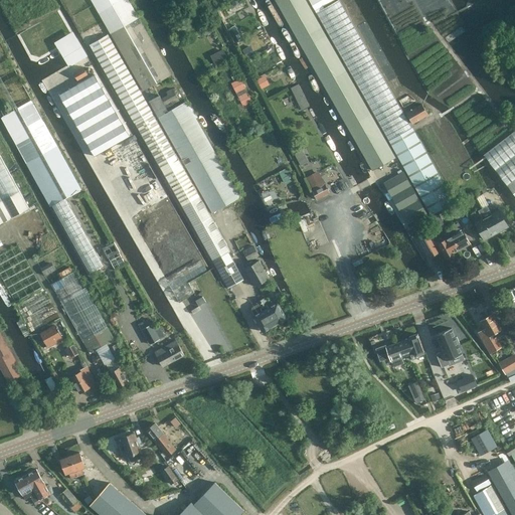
[(143,91),(153,86),(160,81),(171,74),(128,0),(91,0),(99,13),(143,91)]
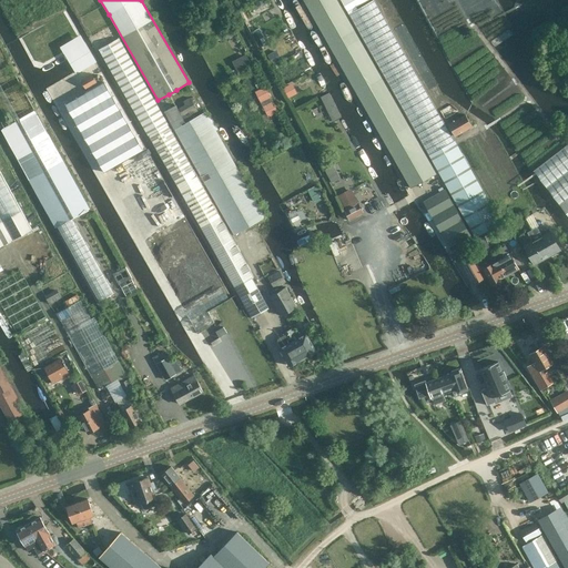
[(302,0),(362,103),(405,179),(430,163),(337,0),(302,0)]
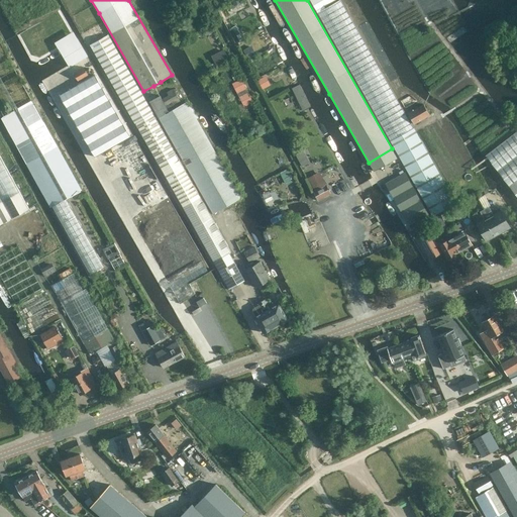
[(309,0),(316,11),(317,12),(325,8),(324,6),(334,0),(309,0)]
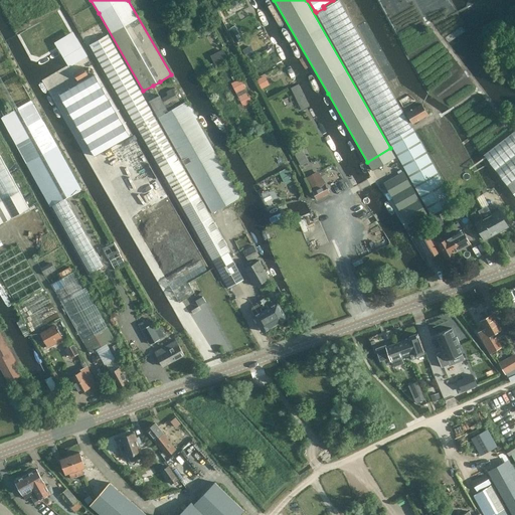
[(337,0),(324,8),(316,12),(316,13),(431,215),(455,202),(339,0),(337,0)]
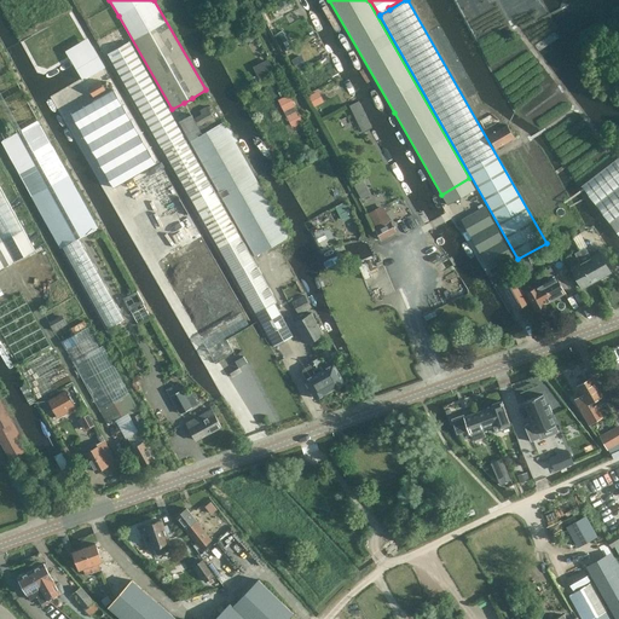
[(501,30),(478,41),(490,67),(497,63),(490,48),(497,45),(497,46),(507,42),(501,30)]
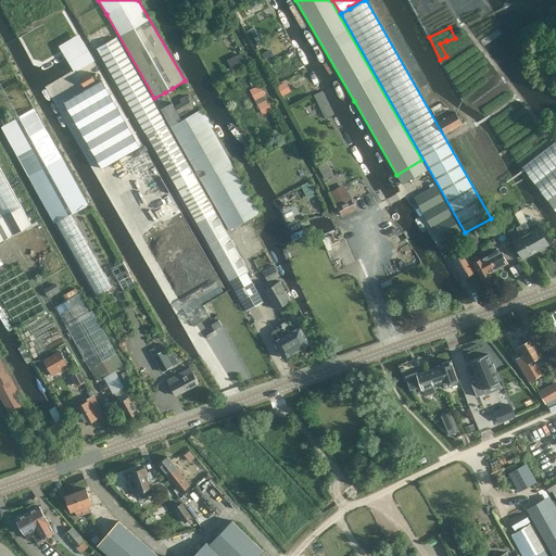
[(165,168),(245,312),(263,302),(247,273),(249,272),(193,173),(116,37),(97,48),(165,168)]
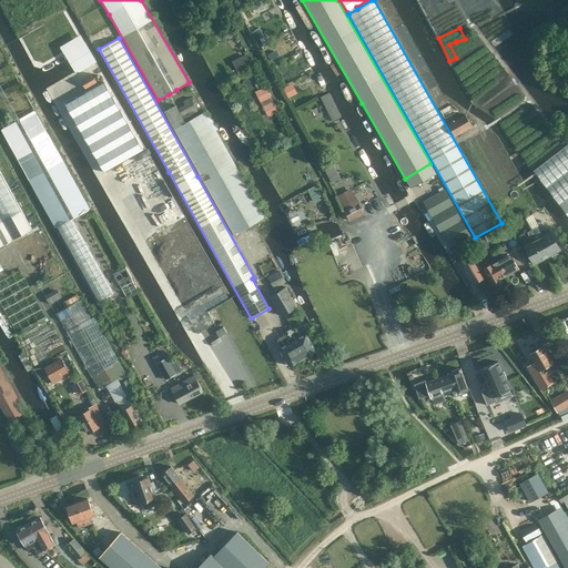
[(0,47),(0,128),(54,227),(58,226),(100,301),(114,293),(73,219),(89,209),(0,47)]
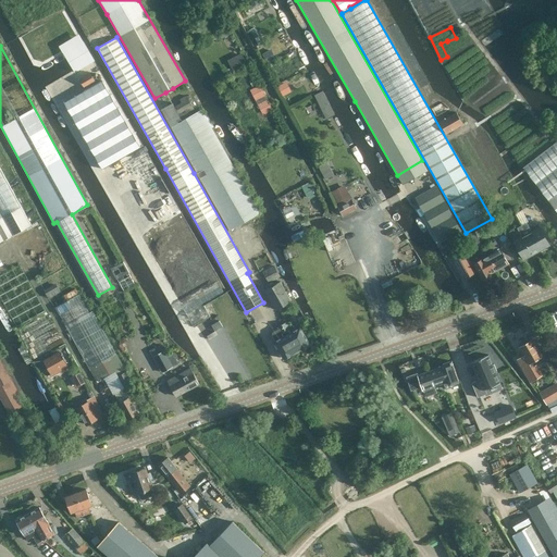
[(229,58),(233,69),(247,63),(243,52),(229,58)]
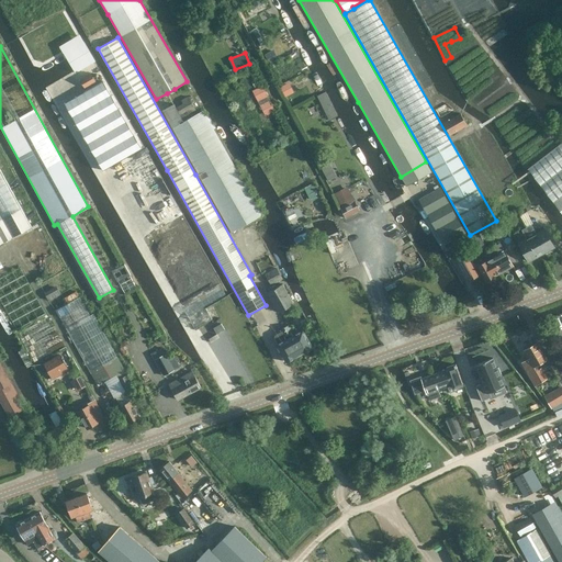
[(290,80),(281,85),(287,94),(294,90),(290,80)]
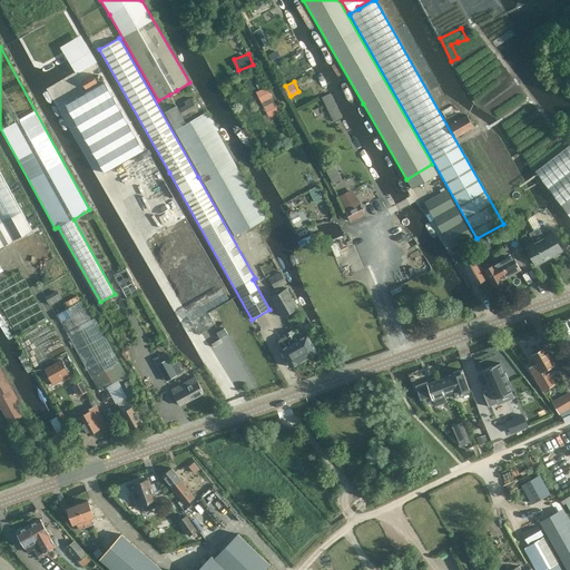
[(208,312),(229,300),(160,179),(105,82),(66,105),(198,334),(215,324),(208,312)]
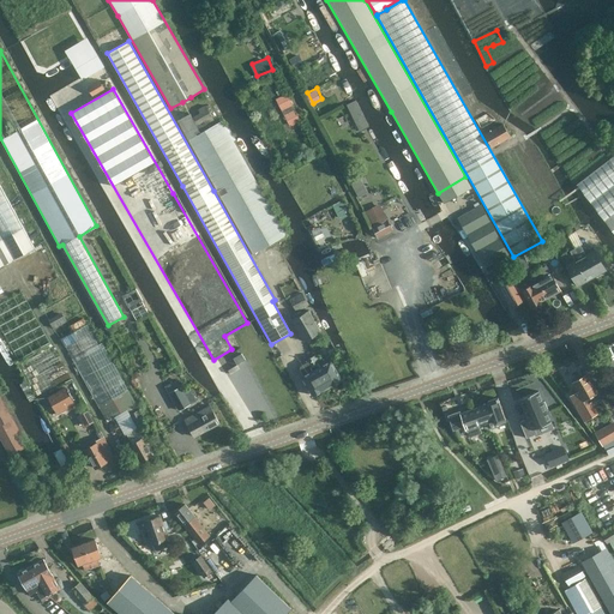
[(289,91),(277,96),(288,125),(301,120),(289,91)]
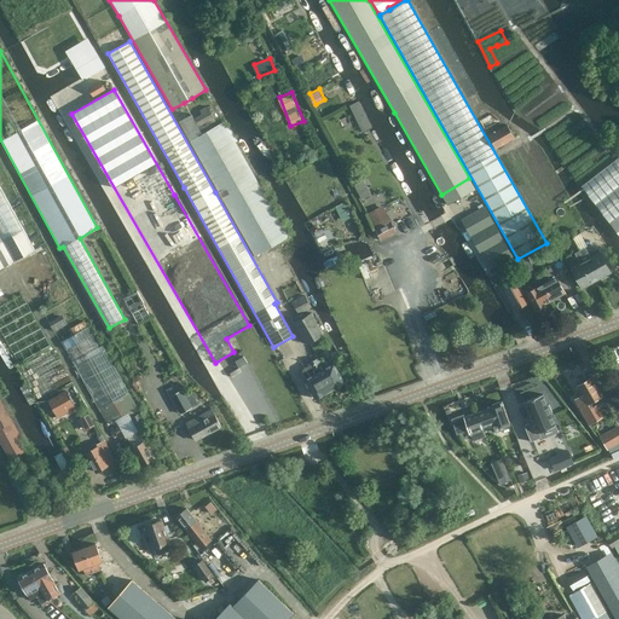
[(179,121),(191,142),(255,256),(289,237),(224,122),(203,134),(192,114),(179,121)]
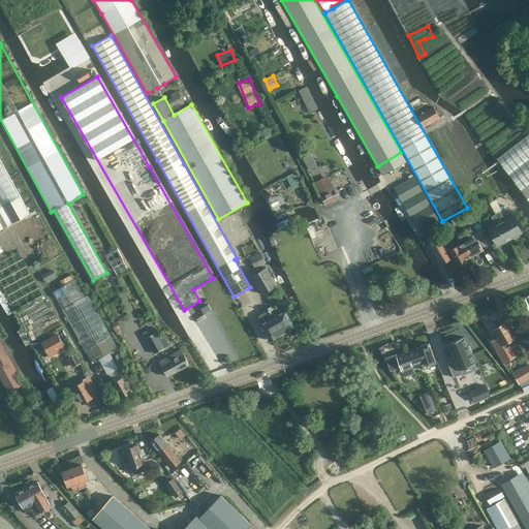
[(434,104),(417,114),(425,126),(440,117),(434,104)]
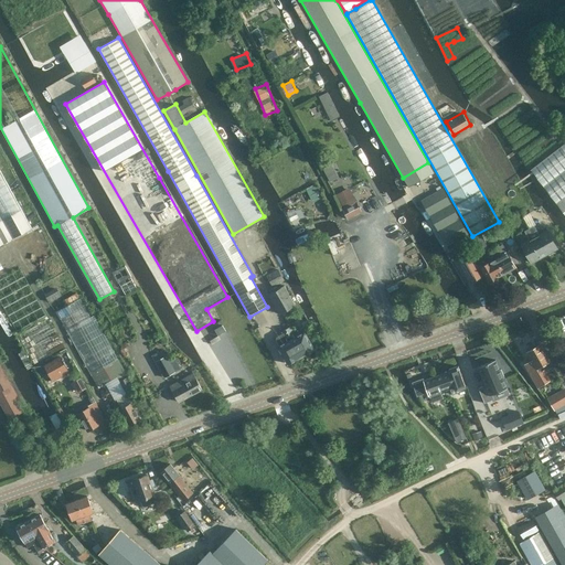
[(537,178),(564,214),(564,142),(563,145),(531,170),(533,173),(537,178)]
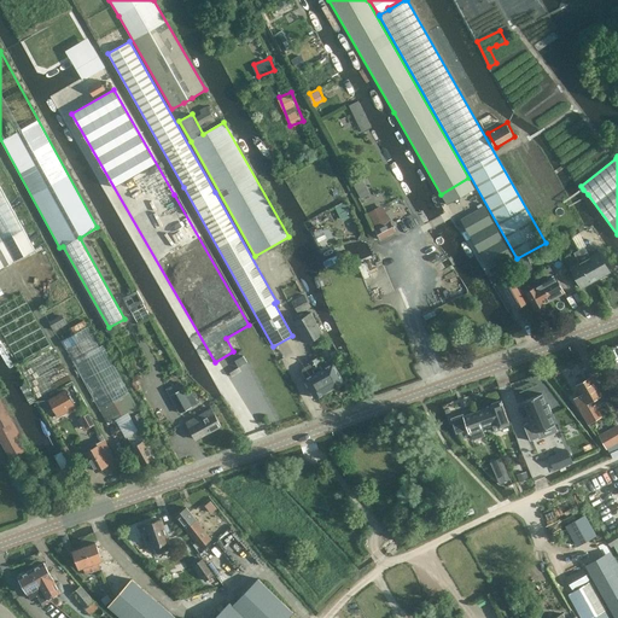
[(11,180),(3,184),(13,209),(22,205),(11,180)]
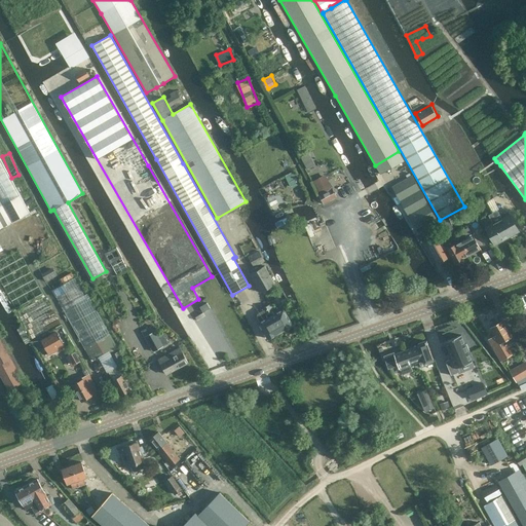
[(309,153),(301,157),(307,170),(315,164),(309,153)]
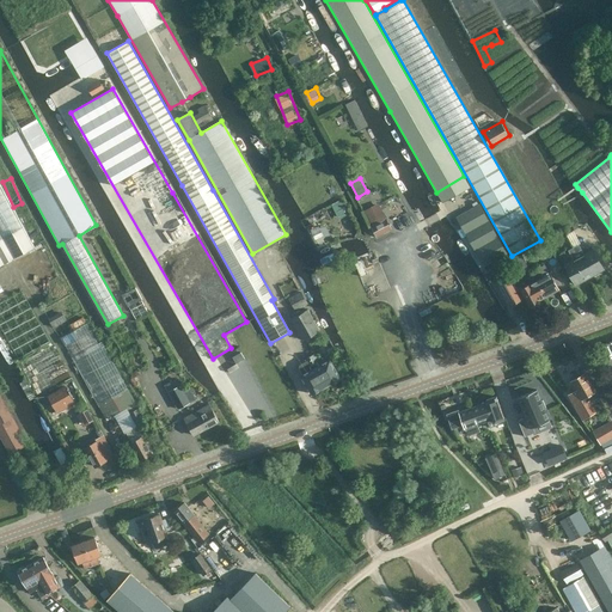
[(0,265),(35,248),(0,184),(0,265)]
